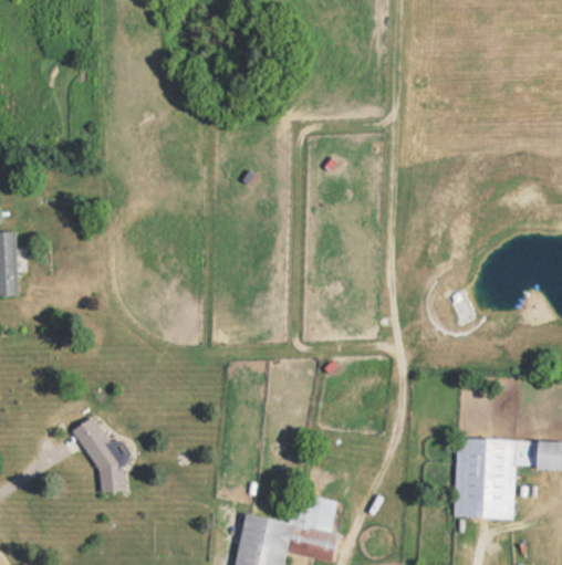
[(0,299),(18,299),(16,232),(0,232),(0,299)]
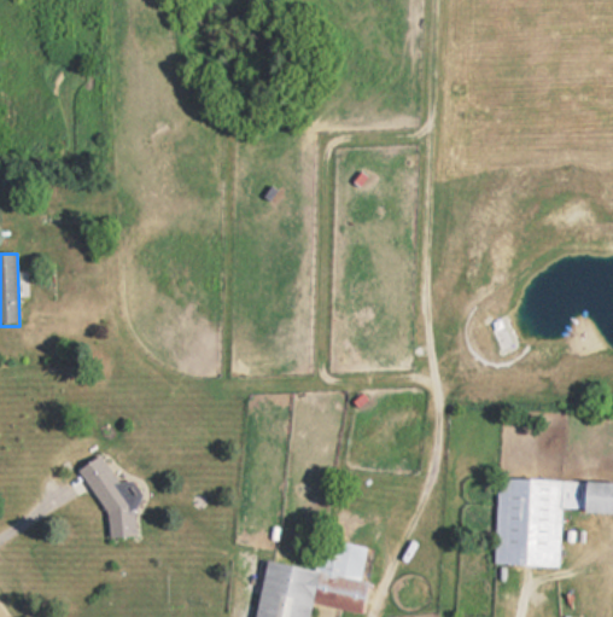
[(128,508),(145,500),(133,478),(120,484),(103,455),(80,467),(120,540),(139,529),(128,508)]
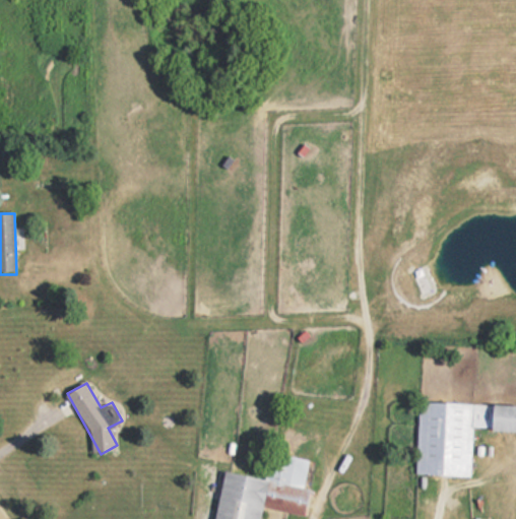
[(472,477),(474,429),(515,430),(515,404),(421,401),(417,475),(472,477)]
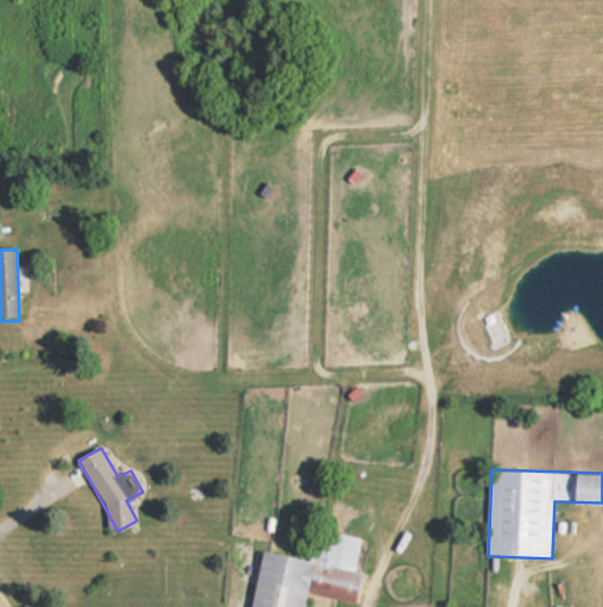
[(261,551),(251,606),(304,606),(308,595),(356,604),(362,573),(356,571),(362,537),(317,530),(312,561),(261,551)]
